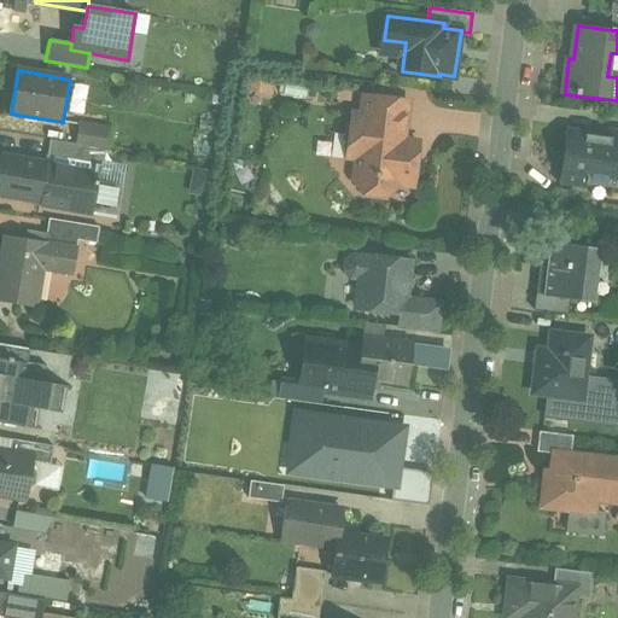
[(410,103),(366,95),(363,114),(355,112),(351,138),(360,139),(355,181),(363,193),(388,197),(400,187),(400,185),(414,187),(418,163),(409,162),(412,141),(406,140),(410,103)]
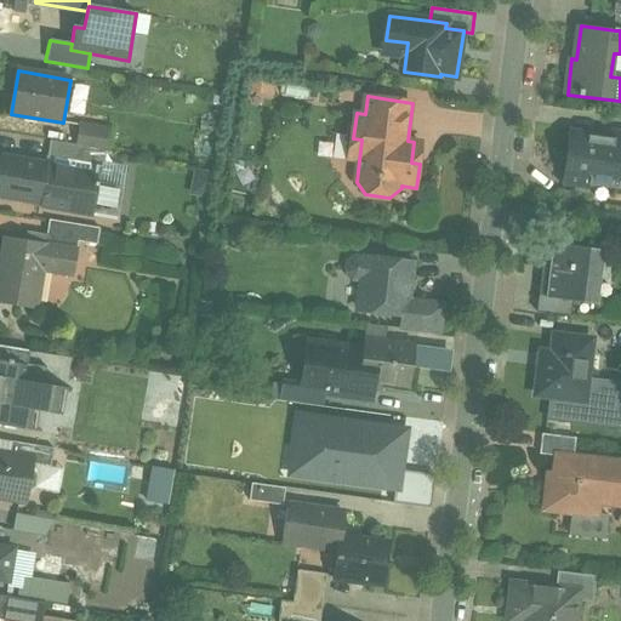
[(110,131),(81,126),(78,144),(108,151),(110,131)]
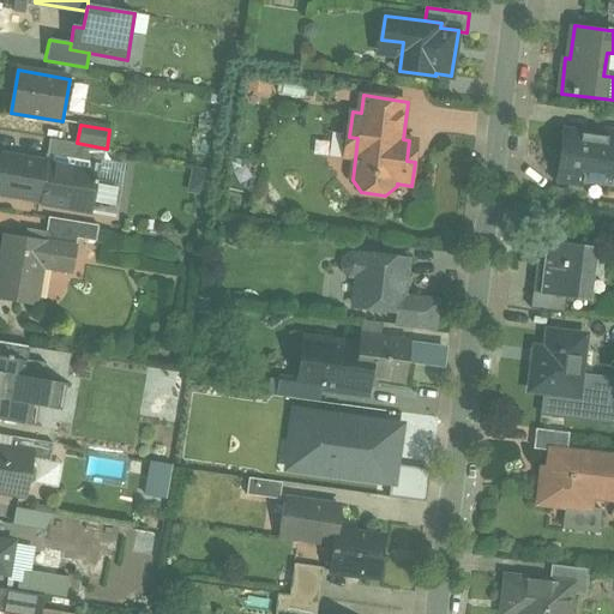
[(591,134),(566,132),(560,181),(611,188),(612,175),(613,175),(613,131),(607,131),(606,139),(591,138),(591,134)]
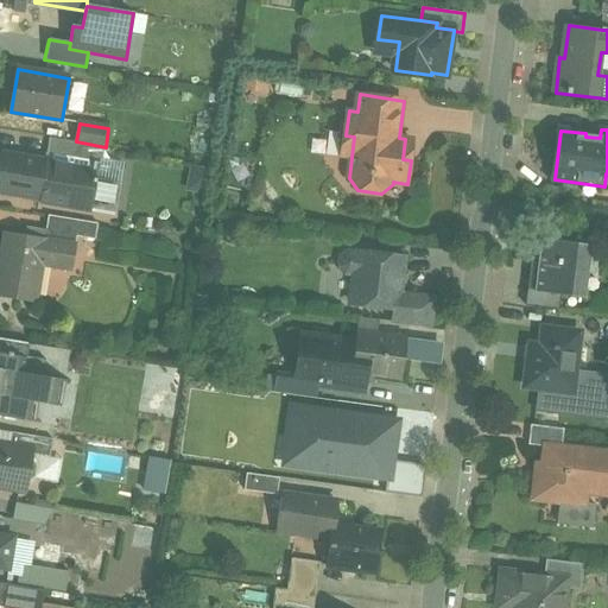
[(76,141),(50,138),(48,154),(102,163),(106,147),(76,141)]
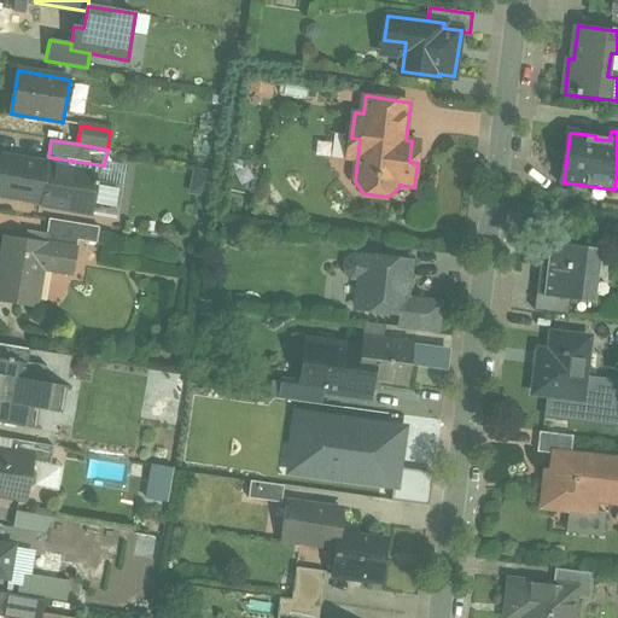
[(47,164),(4,157),(0,176),(0,196),(11,198),(11,199),(25,202),(25,200),(40,203),(39,205),(81,213),(85,187),(44,181),(47,164)]
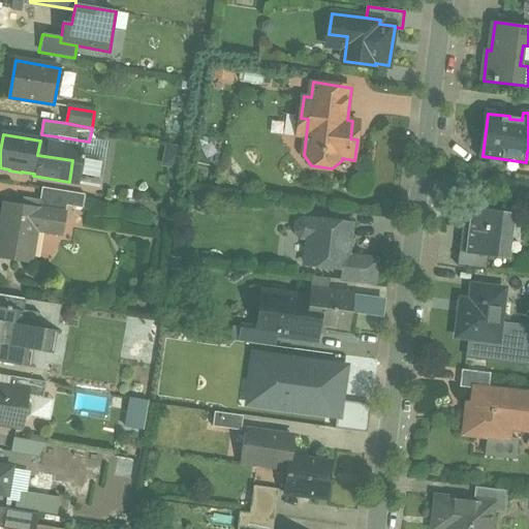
[(70,191),(44,187),(40,209),(67,213),(70,191)]
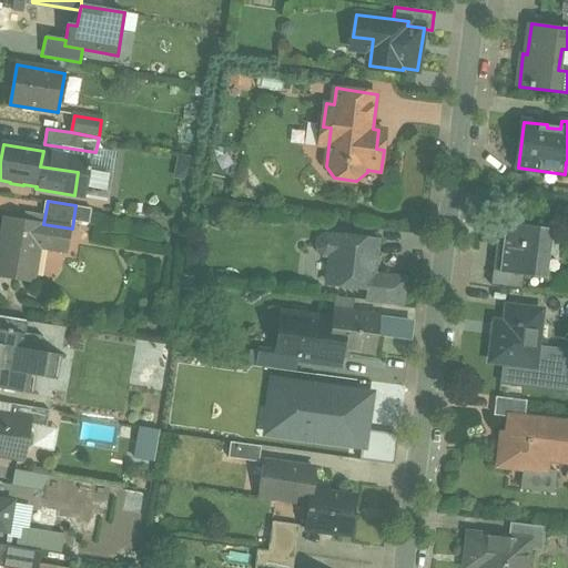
[(43,224),(8,217),(0,263),(0,276),(34,283),(40,246),(68,252),(72,229),(43,224)]
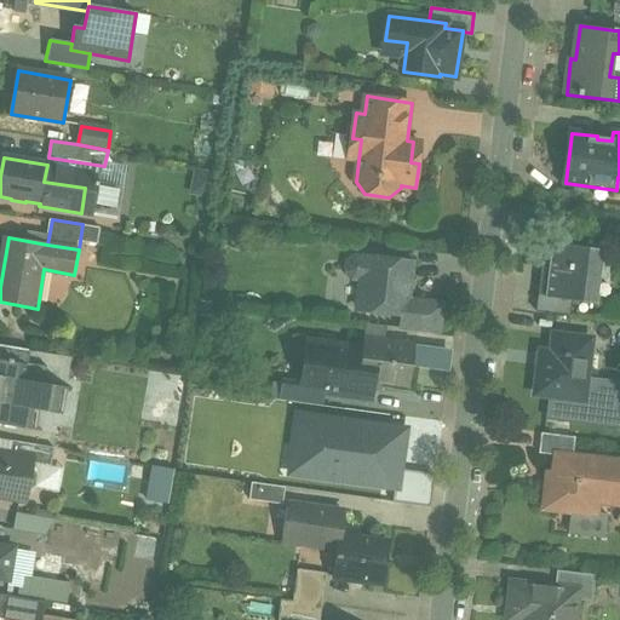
[(606,250),(555,244),(552,263),(544,262),(543,274),(551,275),(549,294),(549,297),(574,300),(598,303),(600,302),(592,300),(598,251),(606,251),(606,250)]
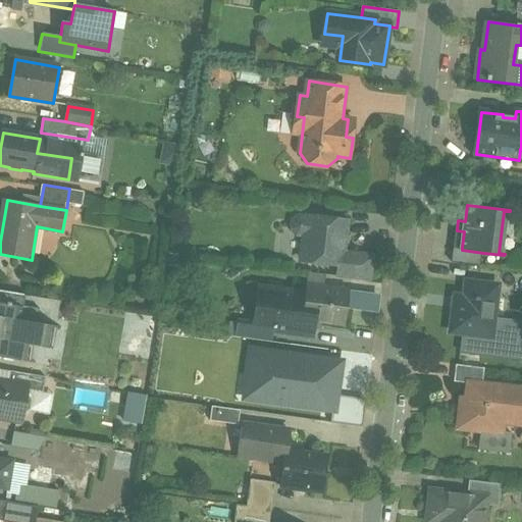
[(347,221),(309,216),(308,218),(300,217),(294,222),(293,229),(298,235),(306,236),(303,260),(340,265),(342,265),(343,252),(347,221)]
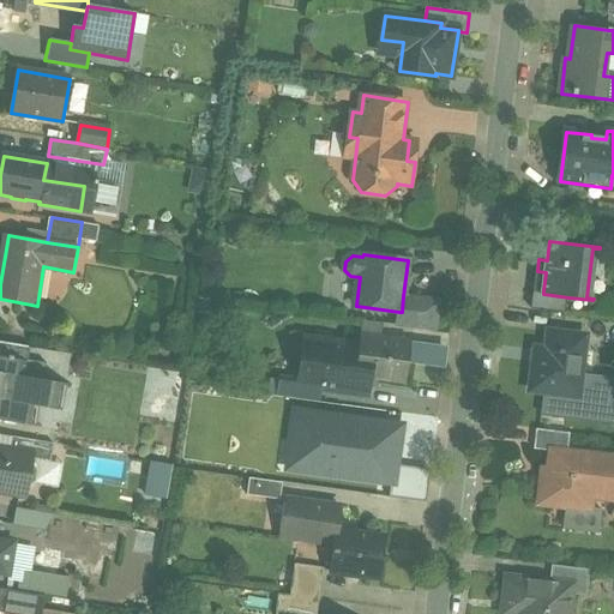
[(569,298),(543,294),(543,292),(535,290),(533,309),(567,313),(569,298)]
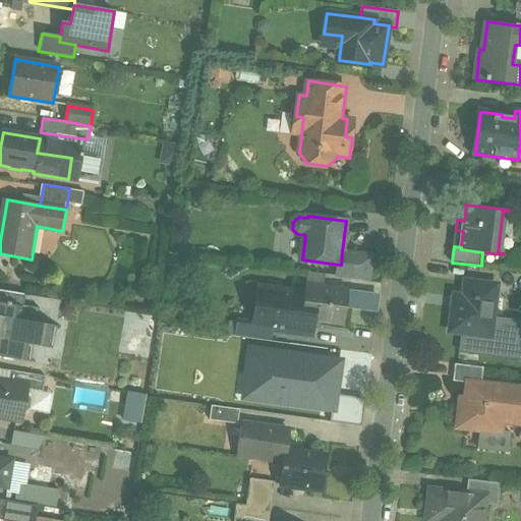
[(373,255),(342,251),(341,265),(339,265),(338,274),(370,279),(373,255)]
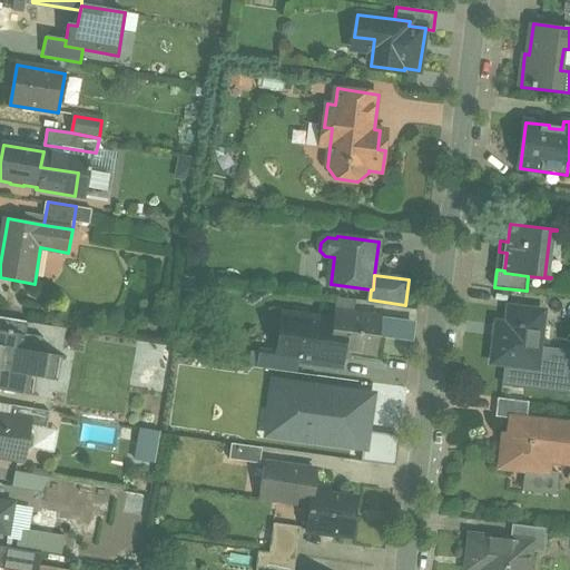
[(547,312),(513,307),(511,325),(500,324),(495,363),(508,364),(504,386),(569,394),(569,363),(533,359),(537,331),(543,332),(547,312)]
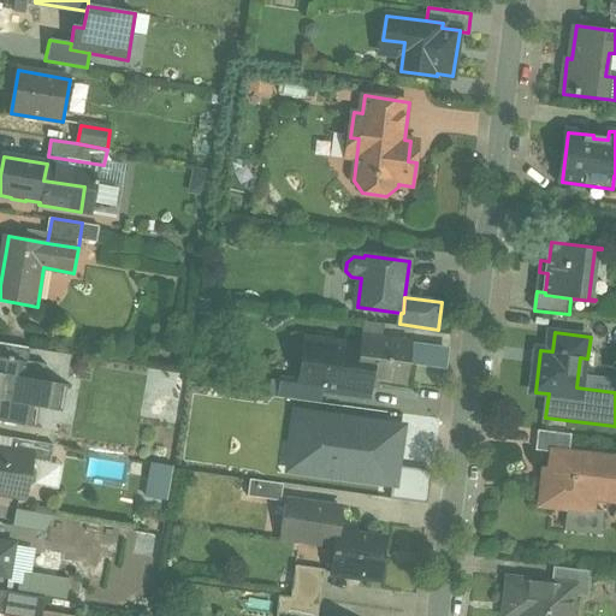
[(394,341),(363,337),(361,348),(357,377),(369,378),(408,383),(413,343),(412,342),(410,343),(395,341),(394,339),(394,341)]
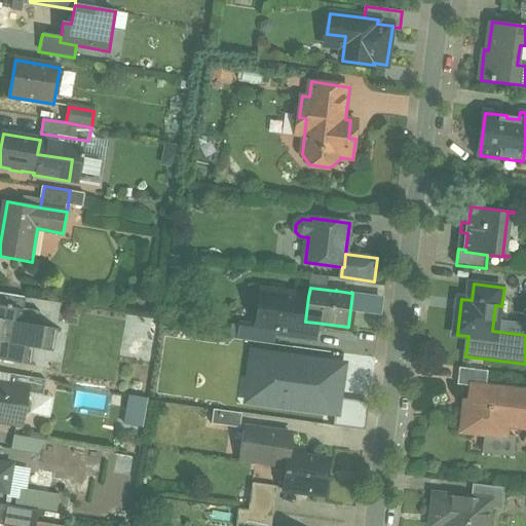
[(27,297),(0,292),(0,311),(14,314),(13,322),(23,323),(27,297)]
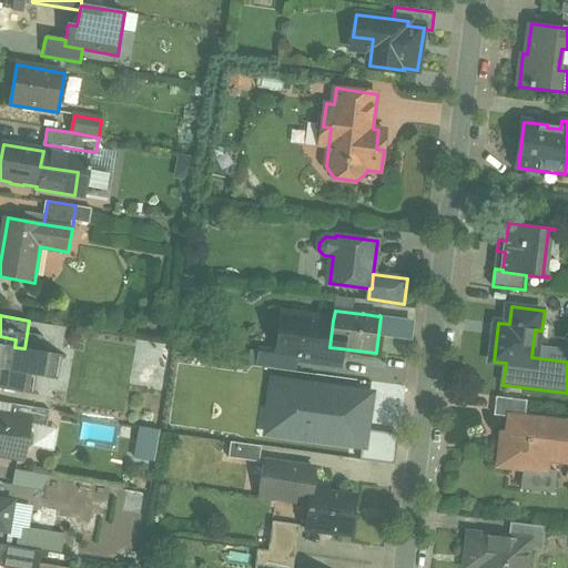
[(333,321),(294,315),(292,328),(283,327),(280,354),(280,355),(297,358),(338,364),(341,348),(330,347),(333,321)]
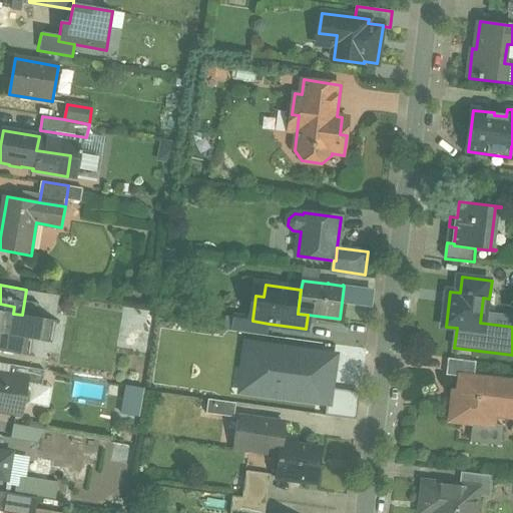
[(14,307),(0,304),(0,351),(20,355),(23,338),(44,342),(48,322),(55,323),(56,321),(22,315),(13,314),(14,307)]
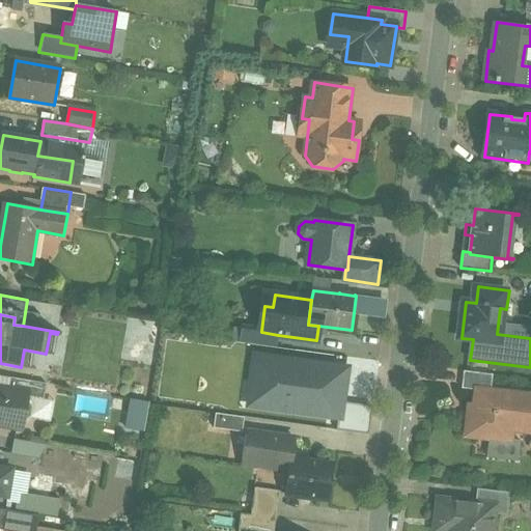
[(255,330),(243,329),(241,342),(253,343),(255,330)]
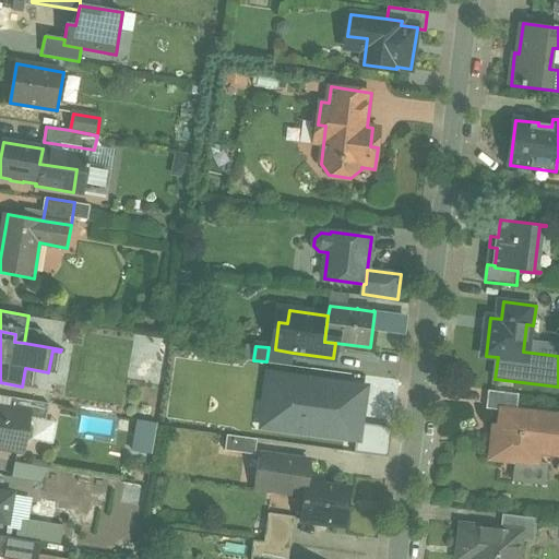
[(293,353),(275,349),(275,348),(269,347),(266,361),(292,365),(293,353)]
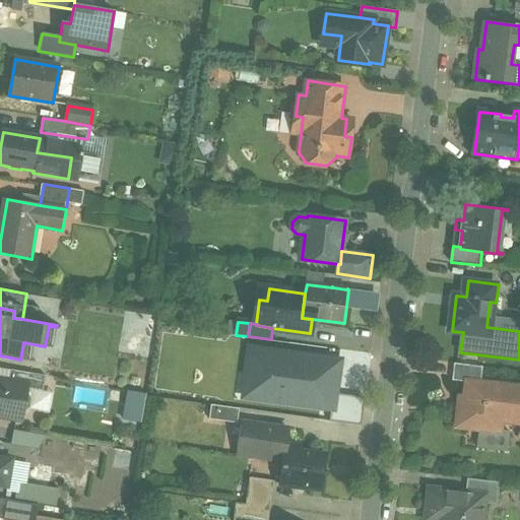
[(149,327),(133,324),(130,344),(146,347),(149,327)]
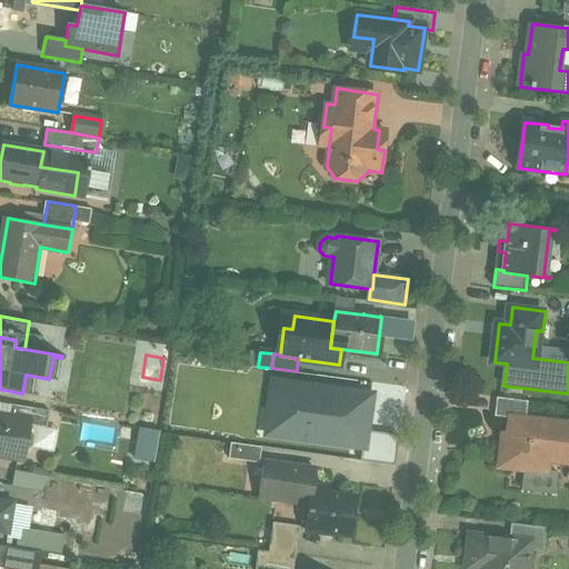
[(275,379),(270,440),(376,449),(381,388),(275,379)]
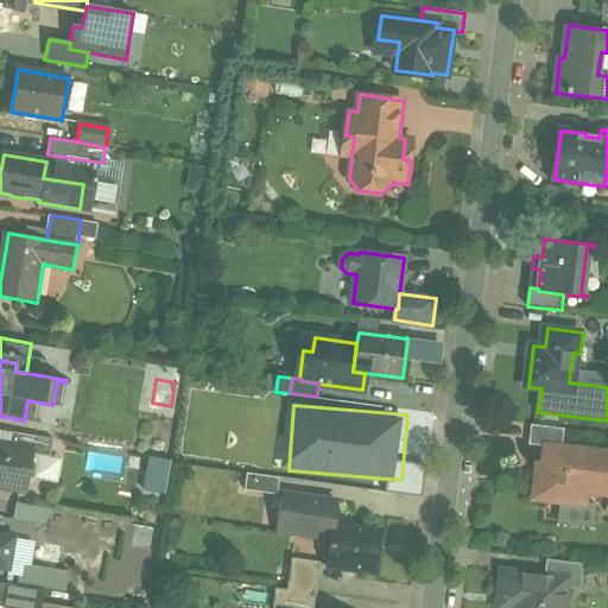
[(565,429),(532,425),(530,444),(546,447),(546,445),(563,448),(565,429)]
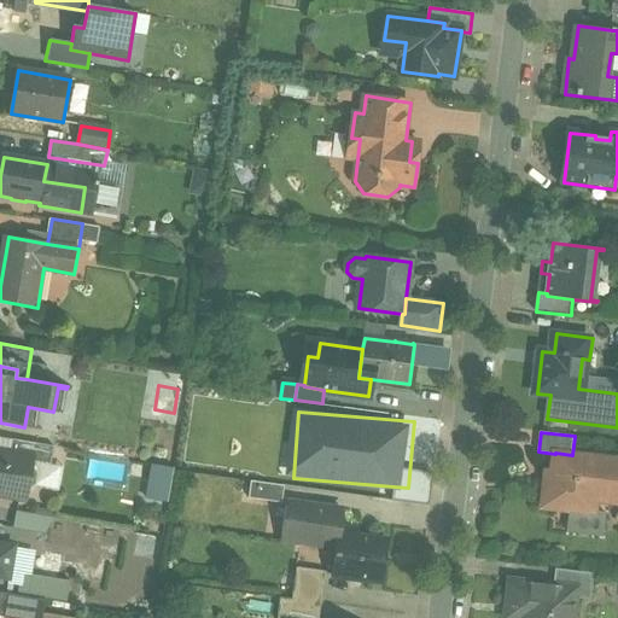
[(56,447),(12,439),(10,453),(34,458),(33,461),(52,465),(56,447)]
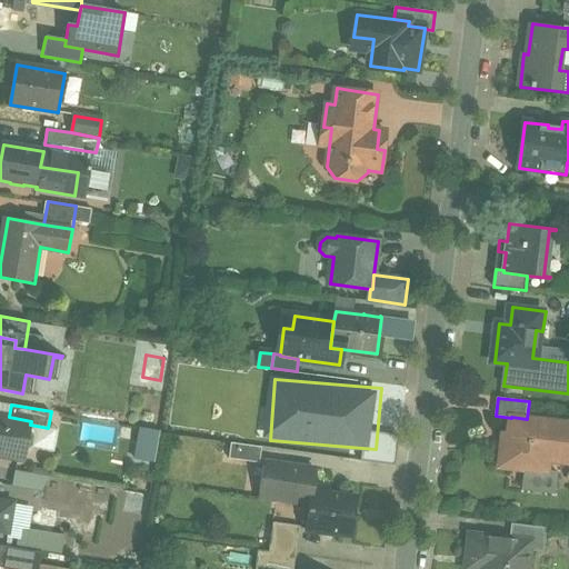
[(9,417),(0,415),(0,453),(25,459),(26,451),(33,447),(35,436),(29,428),(30,425),(31,421),(9,417)]
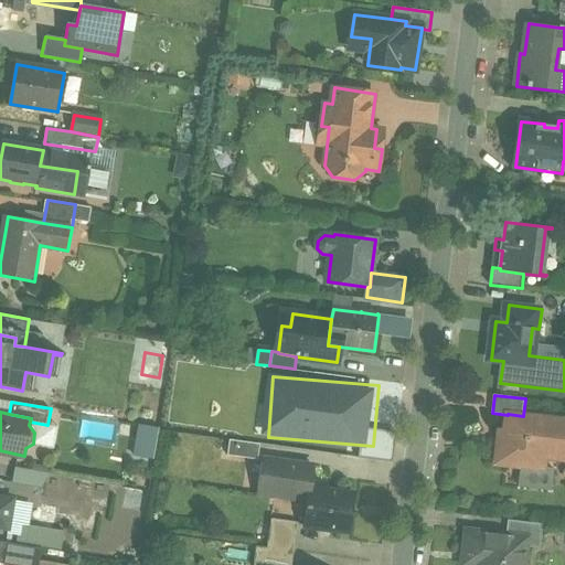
[(523,416),(508,414),(508,415),(504,443),(499,441),(497,464),(521,466),(544,469),(544,467),(545,457),(550,419),(523,416)]
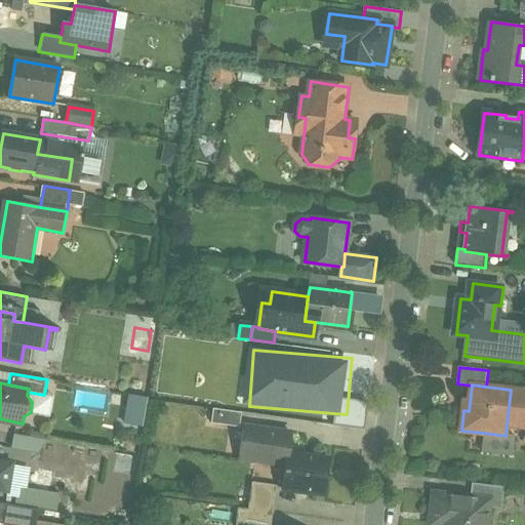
[(524,391),(511,390),(507,425),(524,427),(524,391)]
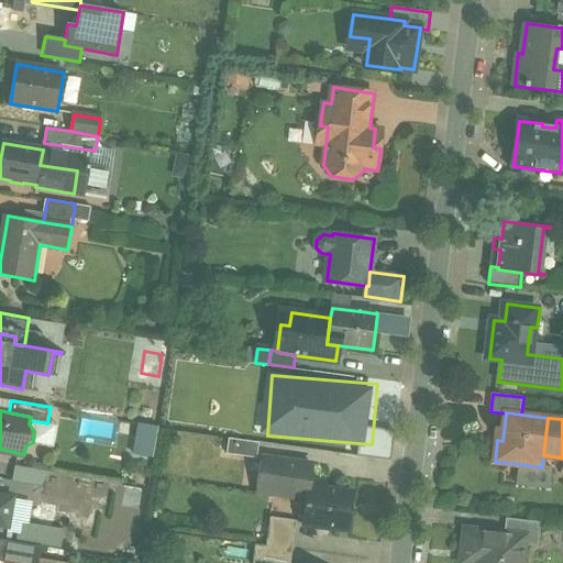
[(261,442),(230,439),(228,454),(258,459),(261,442)]
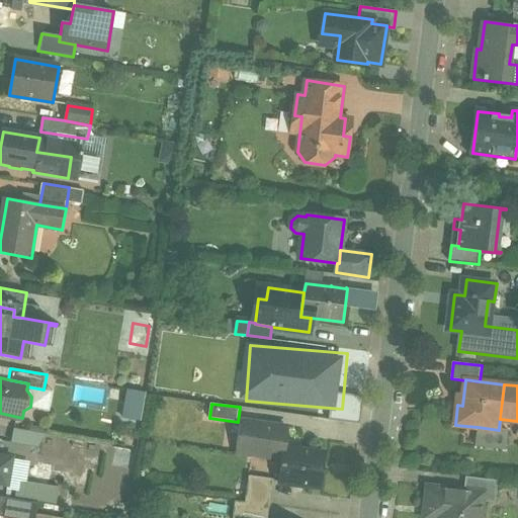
[(288,427),(242,421),(238,452),(282,458),(284,441),(286,441),(288,427)]
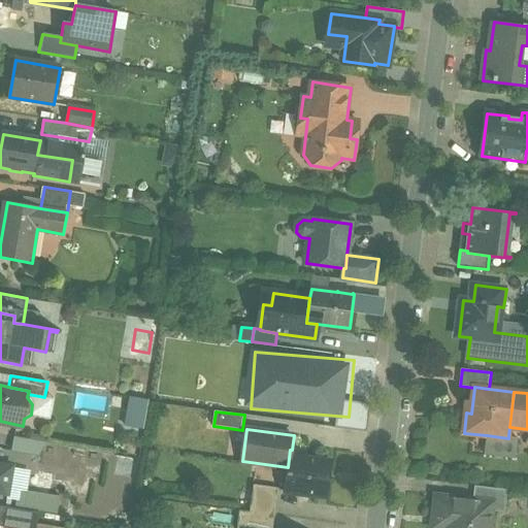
[(508,438),(487,435),(485,455),(517,459),(519,437),(508,436),(508,438)]
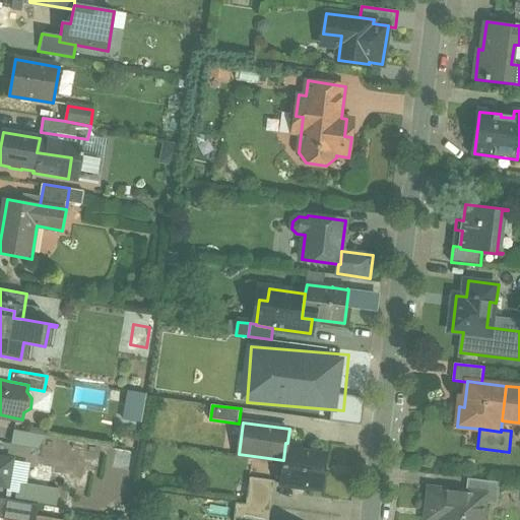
[(327,455),(302,451),(302,447),(303,445),(287,443),(285,443),(283,460),(280,481),(280,482),(280,483),(322,490),(325,467),(327,455)]
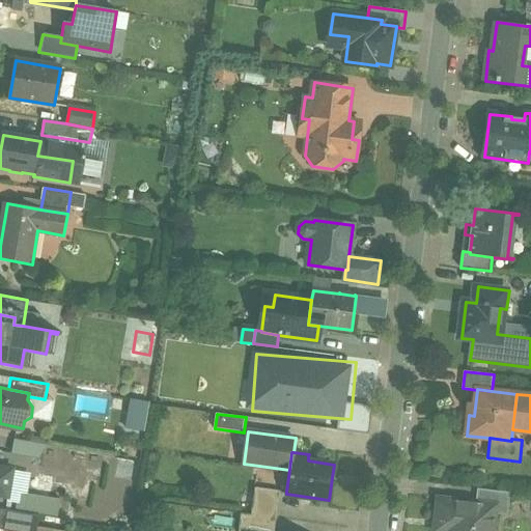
[(0,495),(8,496),(12,470),(0,467),(0,495)]
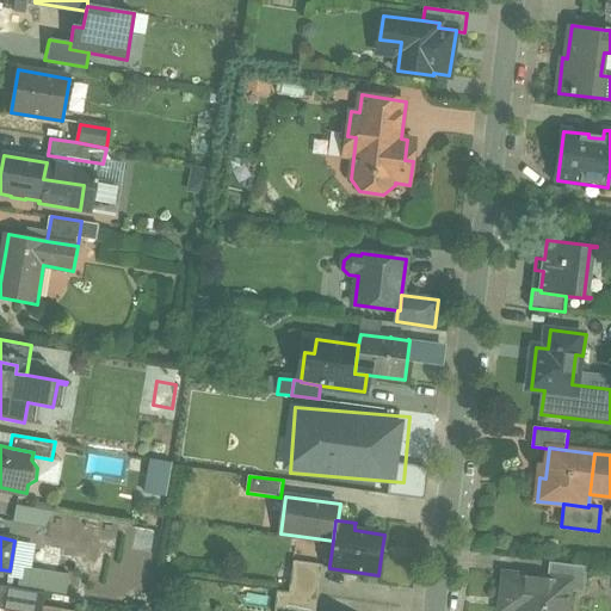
[(329,566),(294,561),(290,592),(290,593),(319,597),(322,566),(329,567),(329,566)]
